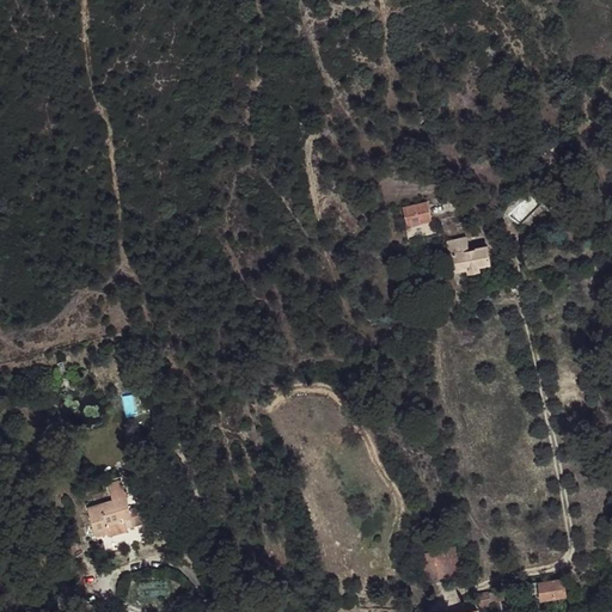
[(430,231),(426,213),(407,218),(411,234),(430,231)]
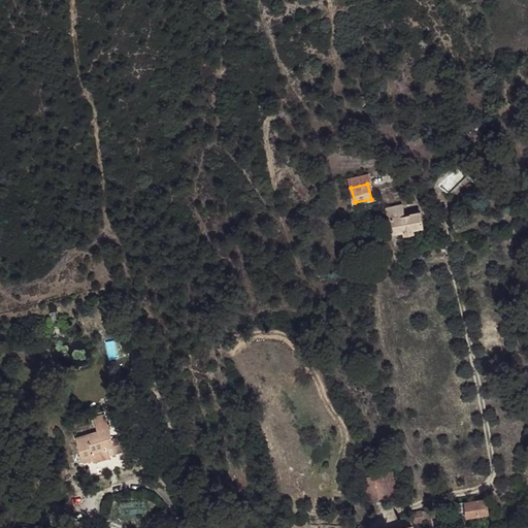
[(423,212),(409,216),(408,216),(405,205),(387,211),(395,235),(406,232),(407,236),(420,232),(418,229),(427,226),(423,212)]
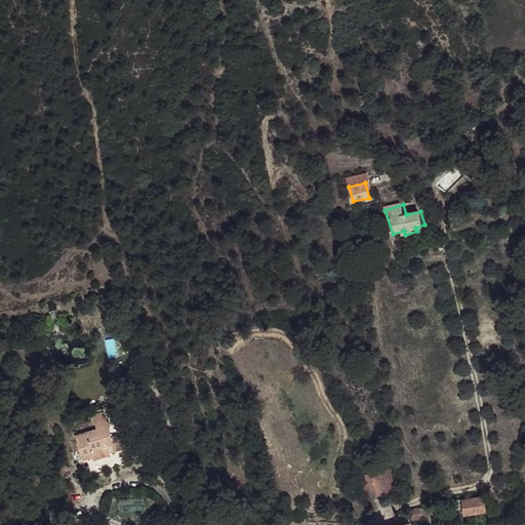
[(110,438),(107,428),(77,436),(83,461),(93,459),(90,453),(108,450),(108,454),(121,451),(119,439),(115,436),(110,438)]
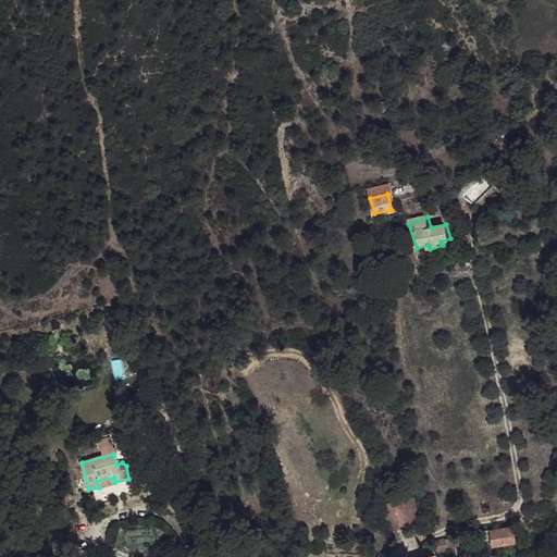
[(410,523),(406,499),(383,505),(390,529),(410,523)]
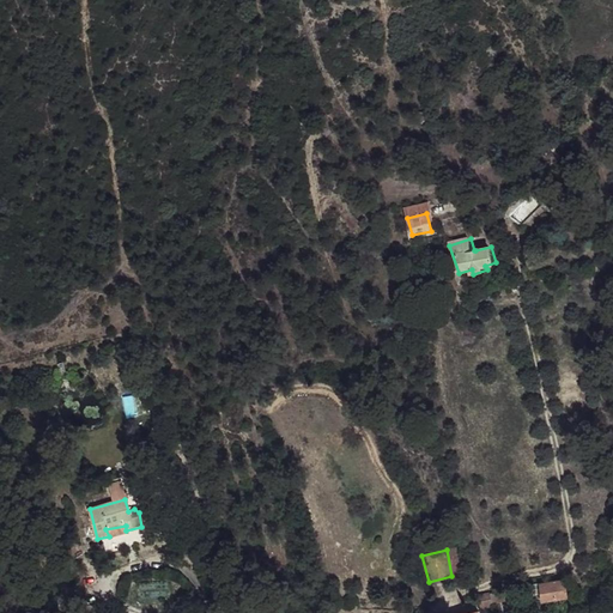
[(568,599),(563,580),(541,584),(545,602),(568,599)]
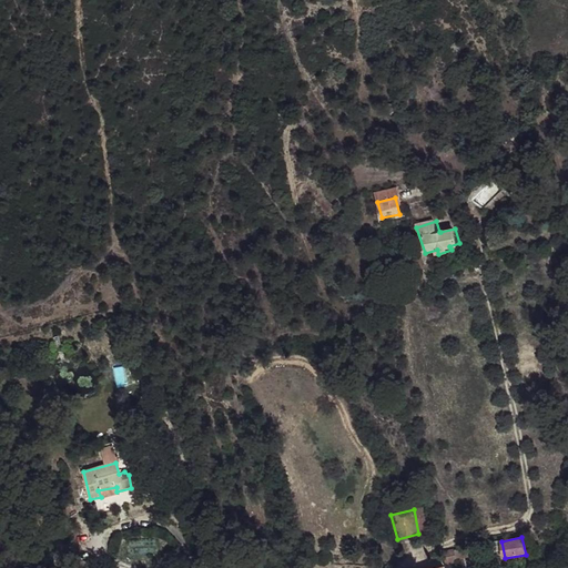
[(467,560),(465,547),(454,548),(457,561),(467,560)]
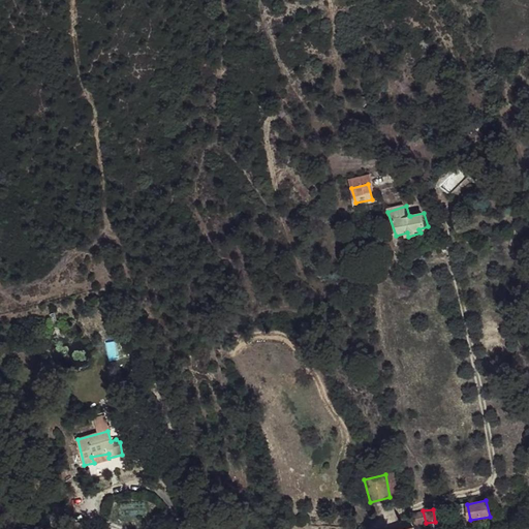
[(426,523),(423,510),(416,512),(412,514),(414,525),(426,523)]
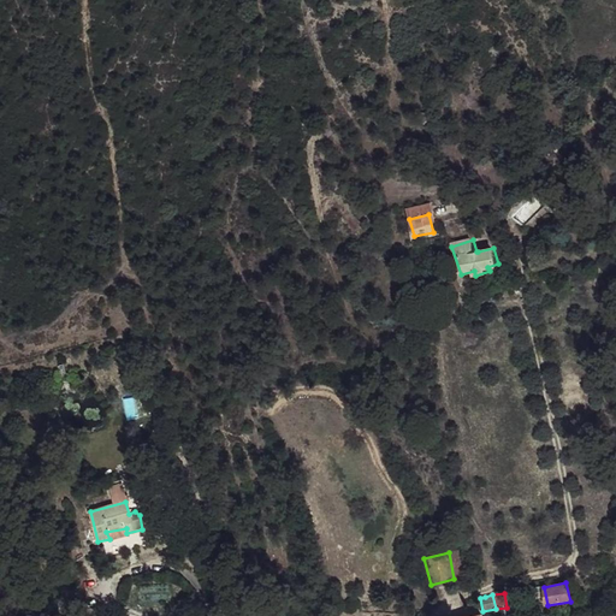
All buildings are outlined.
